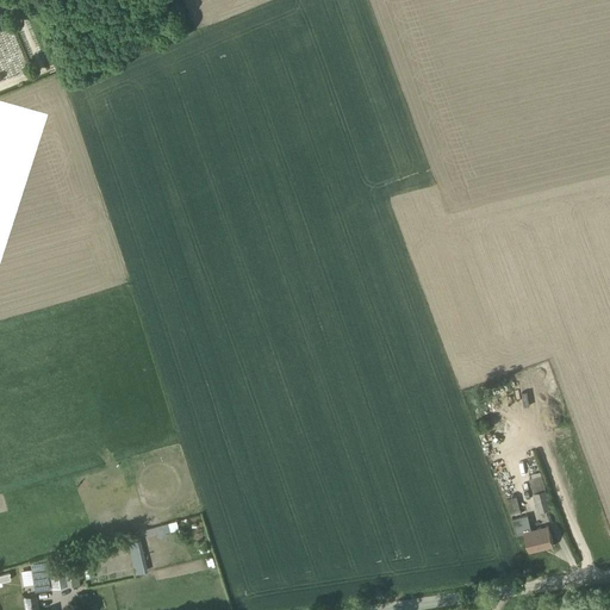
[(537,514),(551,509),(541,475),(528,479),(533,495),(531,495),(537,514)]
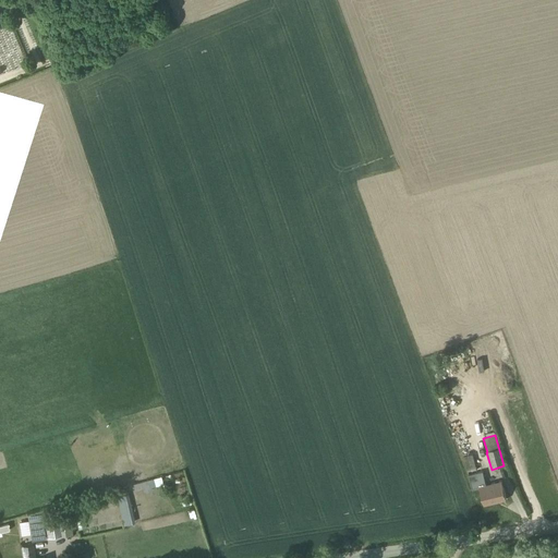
[(483,506),(506,500),(500,481),(485,484),(482,472),(477,473),(471,448),(461,450),(468,475),(472,489),(478,488),(483,506)]
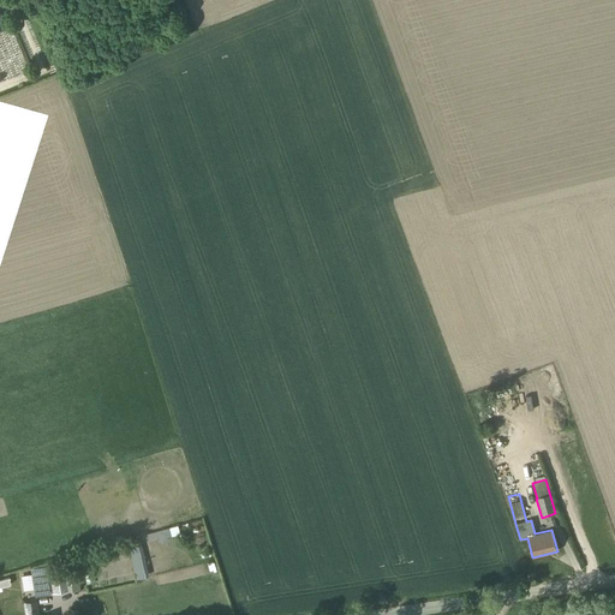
[(150,542),(166,536),(162,527),(148,533),(150,542)]
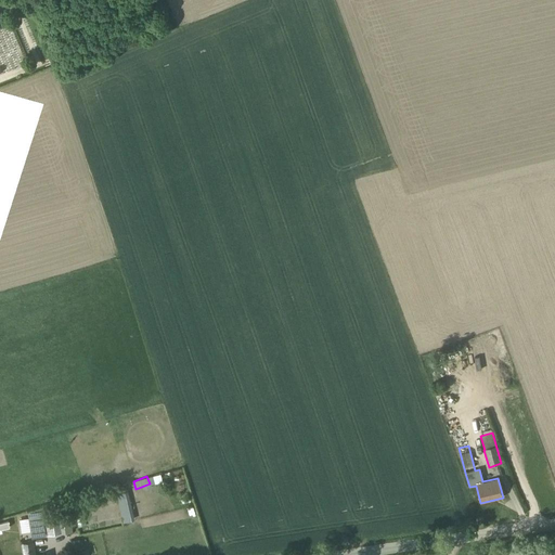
[(117,500),(123,523),(133,520),(128,498),(117,500)]
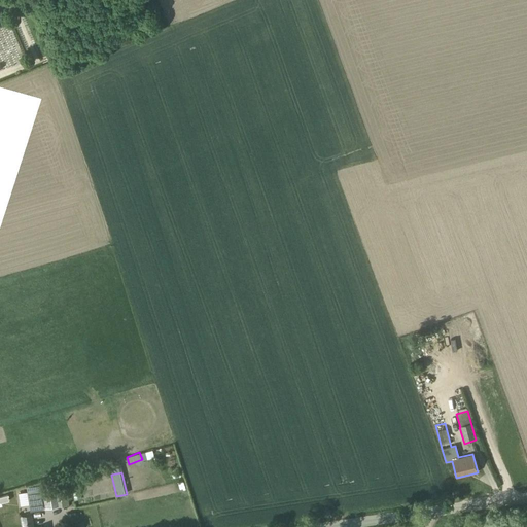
[(61,478),(63,484),(71,482),(70,476),(61,478)]
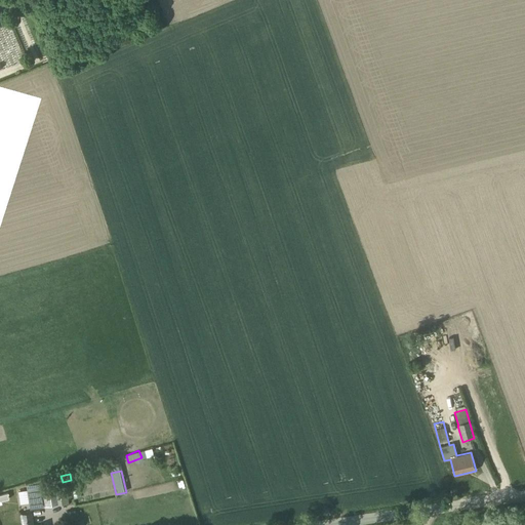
[(27,490),(17,492),(19,505),(28,502),(29,510),(68,503),(66,485),(40,488),(39,483),(26,485),(27,490)]
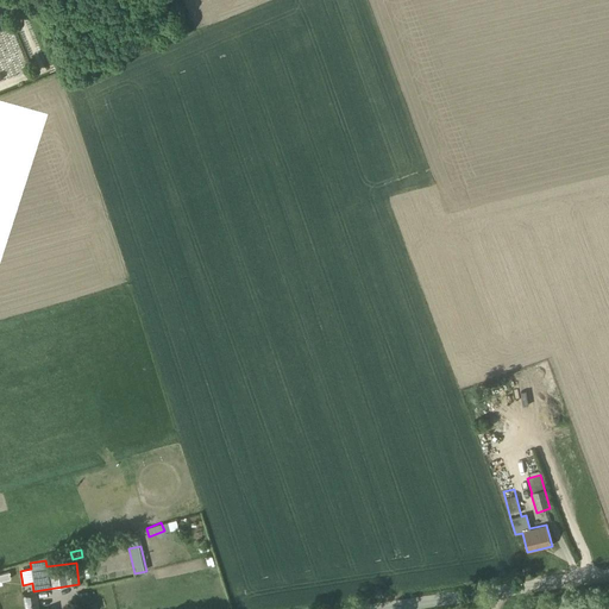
[(77,594),(79,606),(88,604),(86,592),(77,594)]
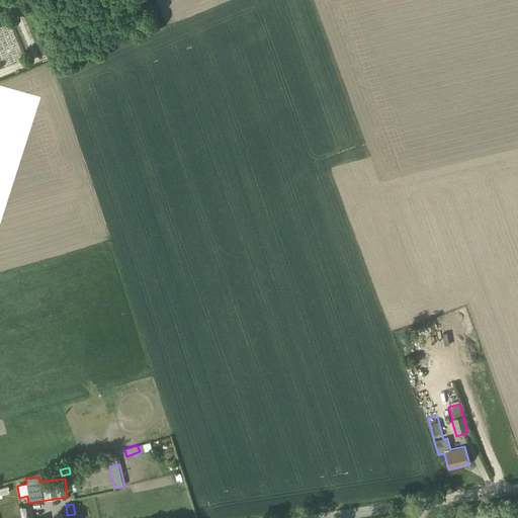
[(31,517),(30,506),(21,508),(22,517),(31,517)]
